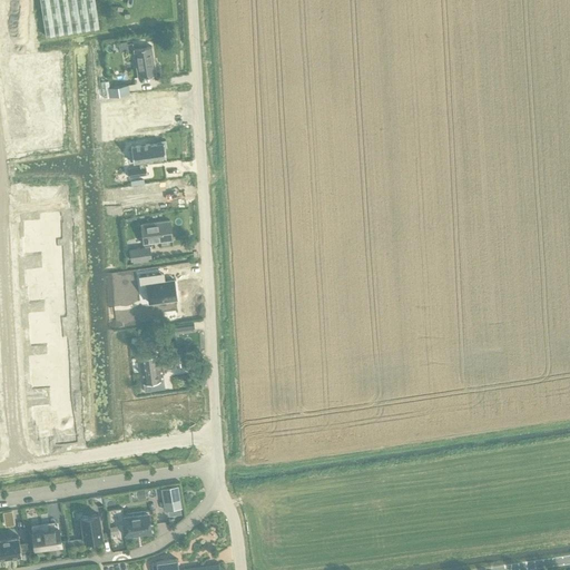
[(13,0),(13,8),(29,9),(28,16),(43,17),(43,9),(39,9),(39,0),(13,0)]
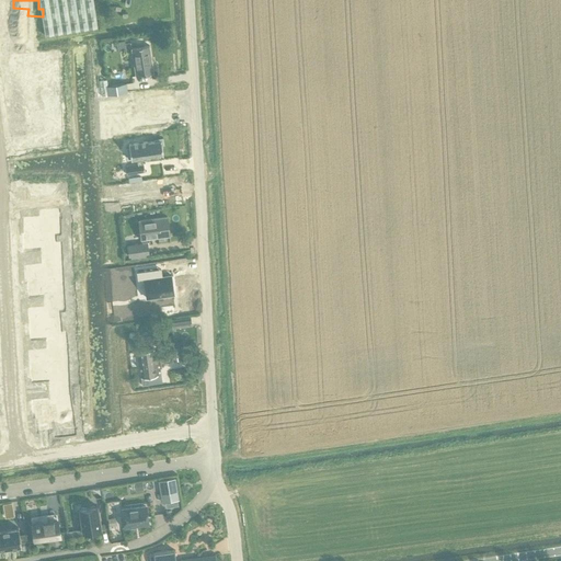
[(153,72),(149,45),(130,47),(135,75),(153,72)]
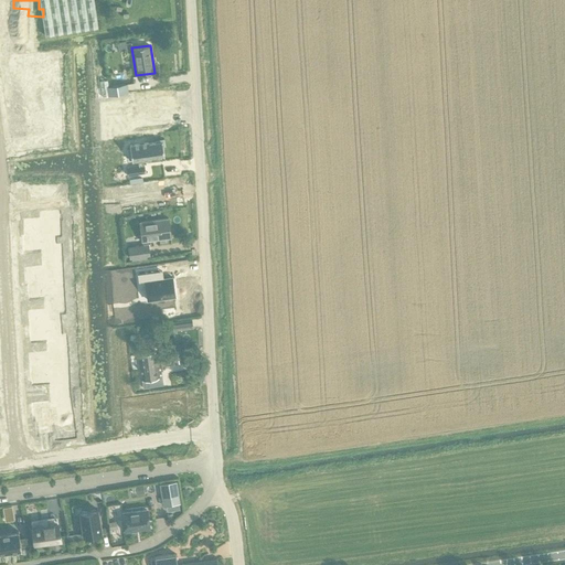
[(108,95),(128,92),(127,84),(108,86),(107,80),(99,81),(103,96),(108,96),(108,95)]
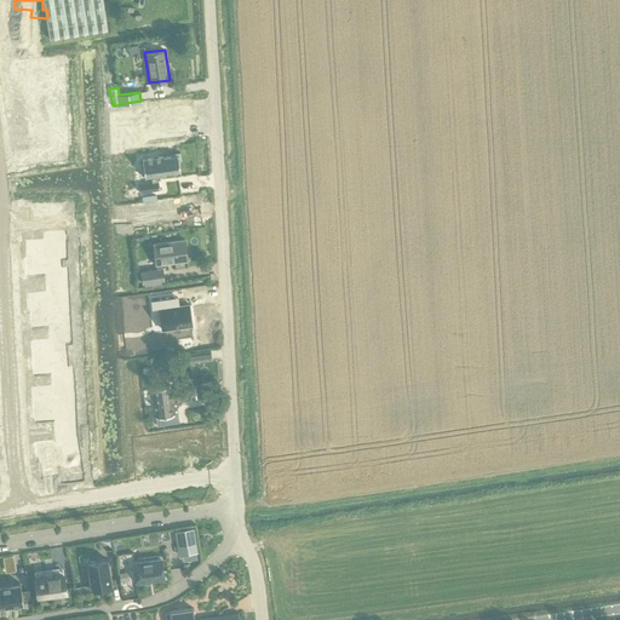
[(42,95),(15,98),(17,113),(34,110),(35,119),(51,115),(50,107),(45,108),(42,95)]
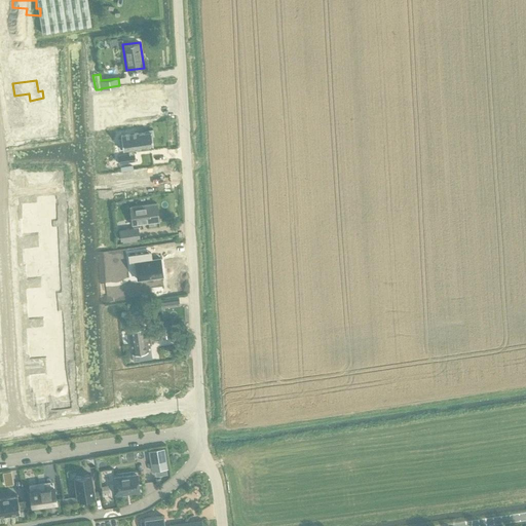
[(110,94),(111,102),(118,101),(120,116),(148,112),(146,95),(134,97),(134,96),(132,96),(130,90),(134,90),(133,89),(110,94)]
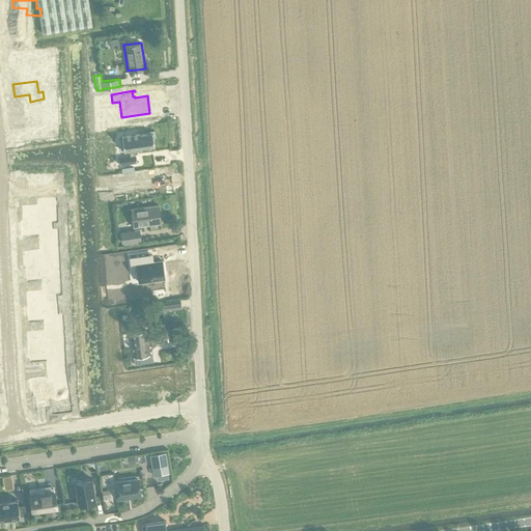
[(17,113),(15,113),(17,122),(19,122),(19,124),(43,120),(40,109),(46,108),(44,101),(30,103),(31,109),(17,112),(17,113)]
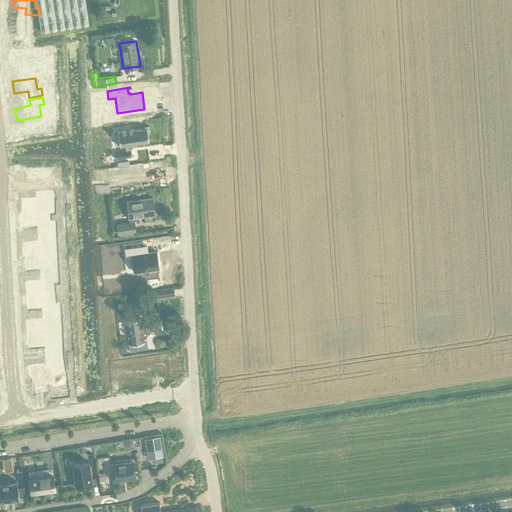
[(18,120),(17,120),(19,132),(34,130),(35,137),(49,135),(48,127),(43,128),(42,116),(41,116),(18,120)]
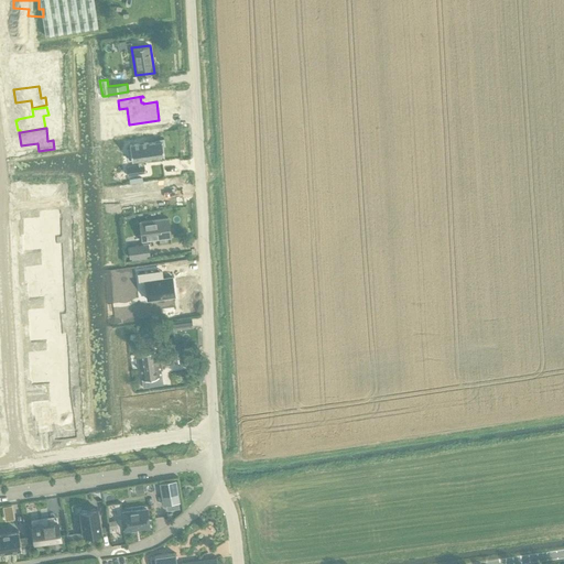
[(126,166),(127,174),(145,172),(144,163),(142,163),(142,160),(151,158),(150,156),(164,154),(162,144),(164,144),(163,138),(154,139),(155,141),(149,142),(148,141),(129,144),(130,147),(127,148),(128,159),(131,158),(132,161),(137,160),(138,164),(126,166)]
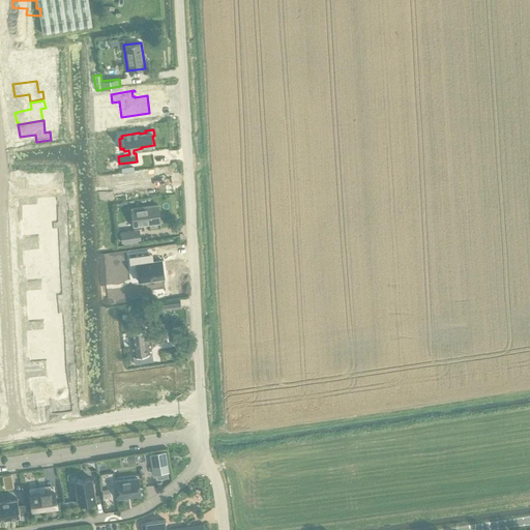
[(39,207),(24,208),(25,221),(50,219),(49,207),(53,207),(53,199),(39,200),(39,207)]
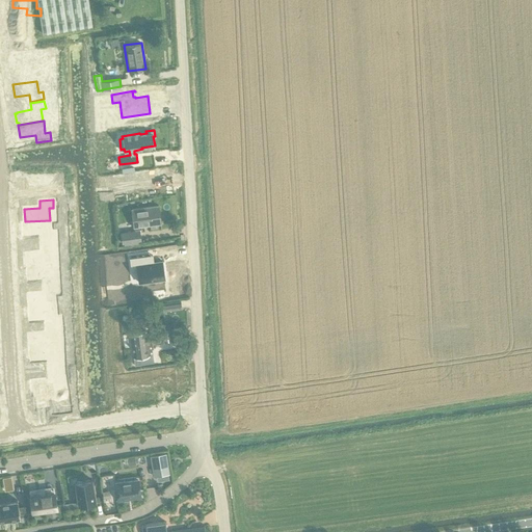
[(158,205),(131,209),(133,227),(134,227),(138,225),(160,222),(158,205)]
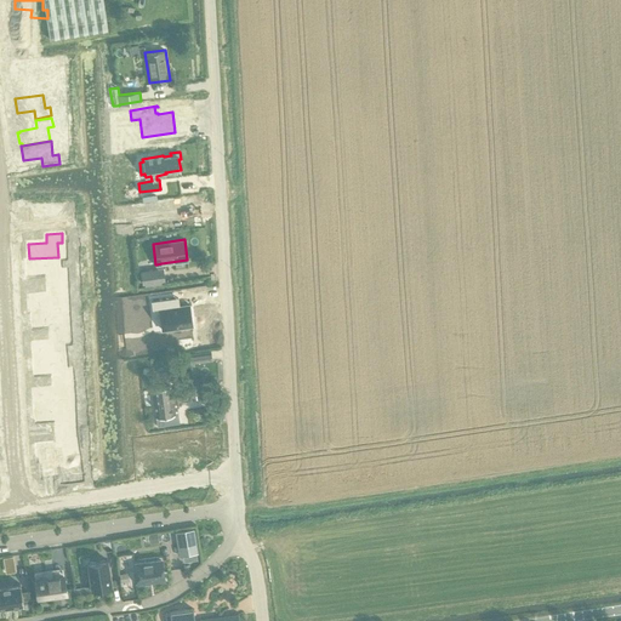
[(29,260),(27,260),(28,271),(30,271),(30,273),(47,273),(49,280),(64,280),(64,271),(58,271),(58,257),(29,258),(29,260)]
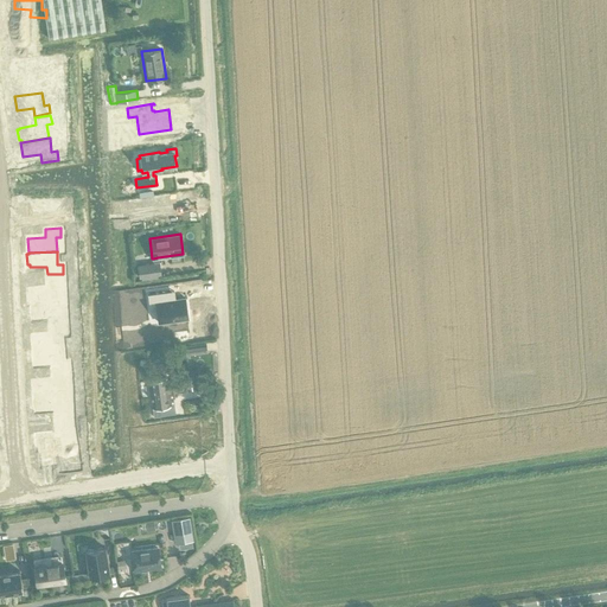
[(159,261),(138,264),(139,278),(160,274),(159,261)]
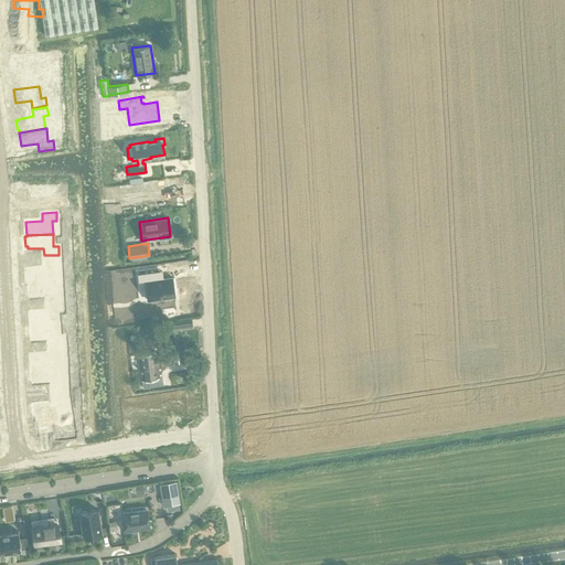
[(29,270),(27,270),(28,280),(30,280),(30,283),(55,281),(54,268),(60,268),(59,259),(44,260),(44,268),(29,269),(29,270)]
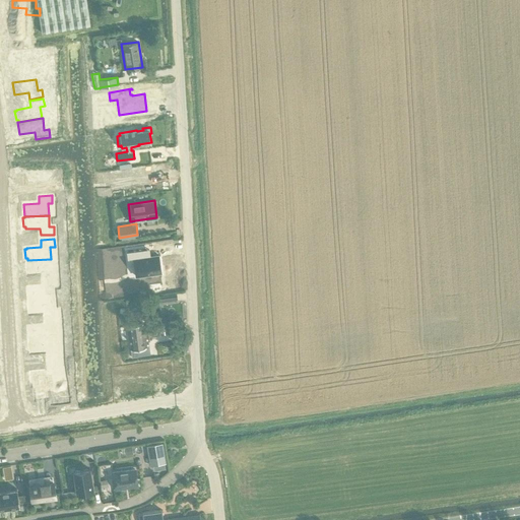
[(146,249),(127,252),(129,265),(134,265),(136,275),(160,272),(158,254),(149,256),(149,254),(147,255),(146,249)]
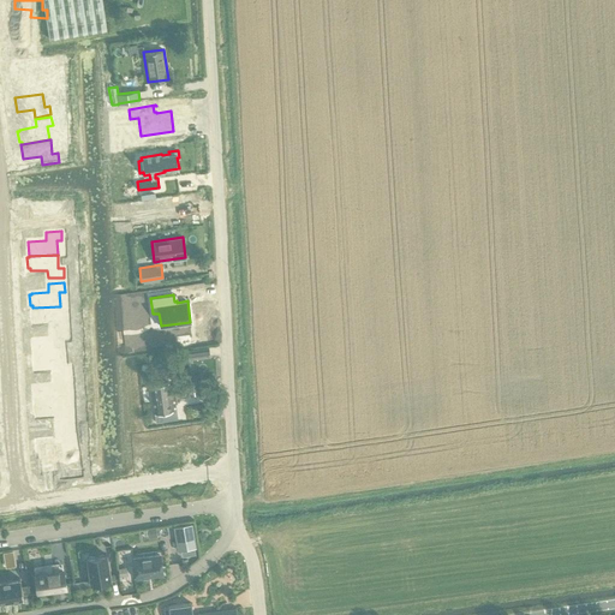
[(60,306),(33,308),(33,322),(51,322),(51,329),(66,329),(66,320),(60,320),(60,306)]
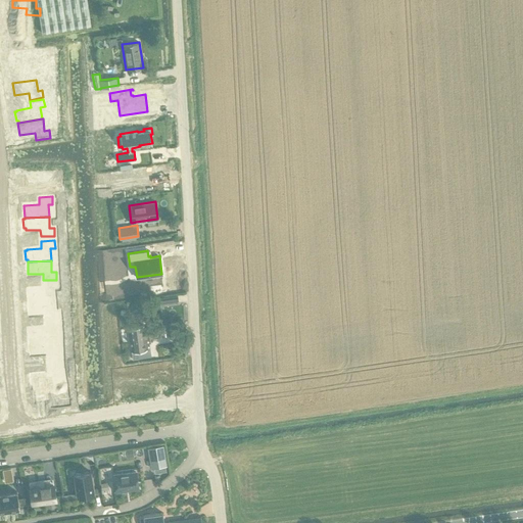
[(44,288),(29,289),(29,302),(54,300),(53,289),(57,289),(57,281),(43,282),(44,288)]
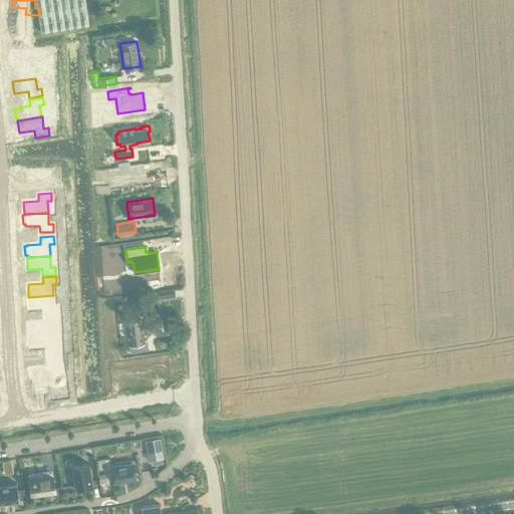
[(176,298),(175,290),(157,292),(158,300),(176,298)]
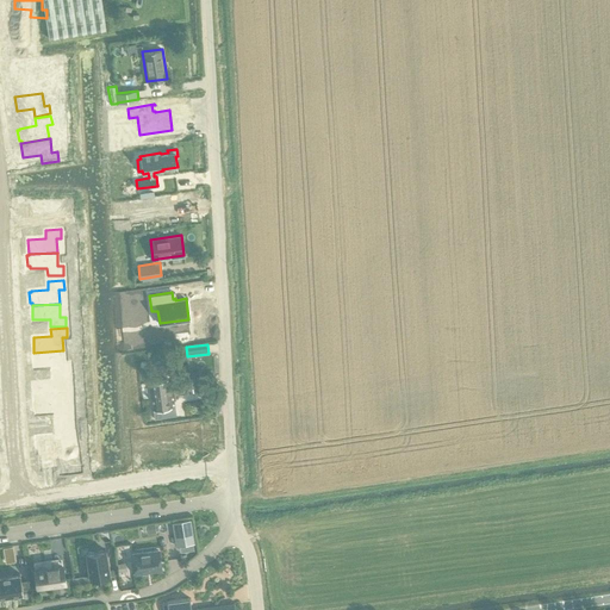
[(63,350),(33,353),(35,367),(53,366),(53,374),(69,373),(68,365),(63,365),(63,350)]
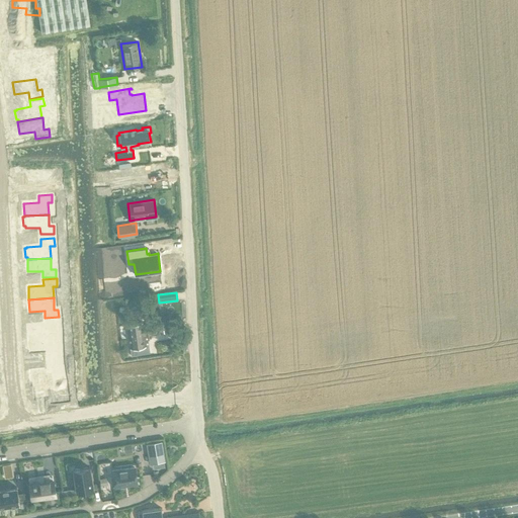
[(30,328),(28,329),(29,338),(31,337),(31,339),(55,338),(54,326),(59,326),(59,318),(45,319),(46,326),(30,327),(30,328)]
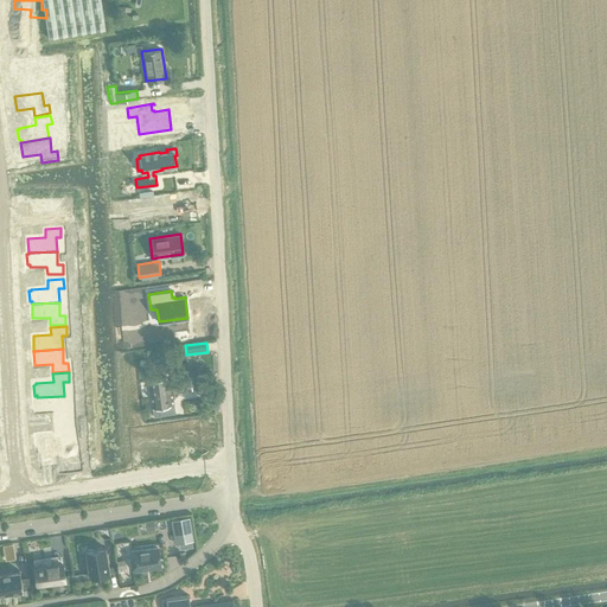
[(167,377),(148,379),(152,408),(153,408),(154,416),(160,416),(159,408),(170,406),(171,406),(170,398),(173,398),(174,398),(174,393),(192,390),(191,377),(167,381),(167,377)]
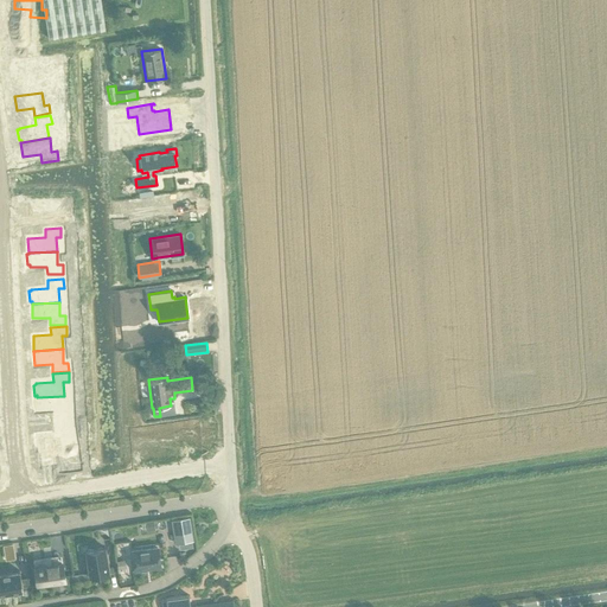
[(64,396),(37,397),(38,413),(55,411),(55,420),(71,419),(70,409),(65,409),(64,396)]
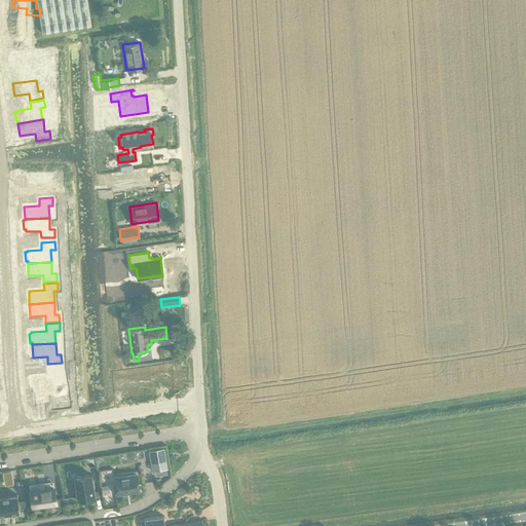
[(34,379),(32,379),(33,388),(35,388),(36,389),(59,385),(58,374),(62,374),(61,366),(47,368),(48,375),(34,377),(34,379)]
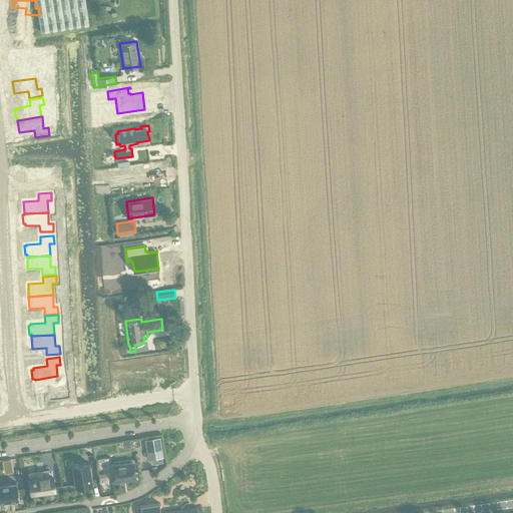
[(58,376),(34,380),(36,393),(51,391),(52,398),(66,396),(64,388),(60,388),(58,376)]
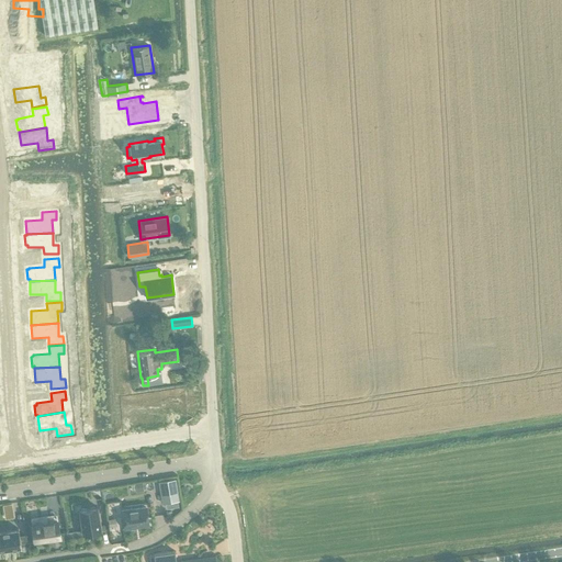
[(159,480),(163,503),(178,499),(175,478),(159,480)]
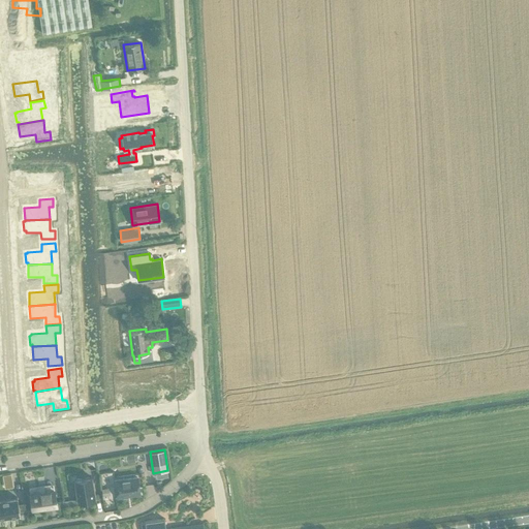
[(91,476),(74,479),(75,490),(76,496),(78,503),(95,500),(99,500),(98,493),(94,494),(91,476)]
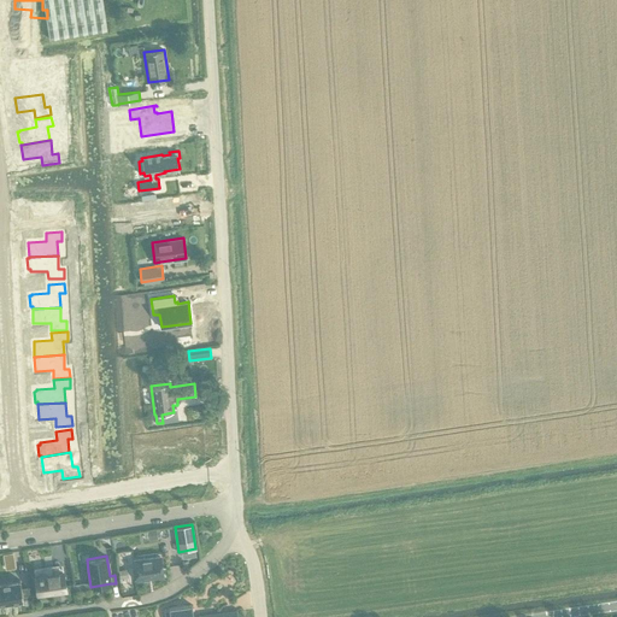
[(137,580),(163,576),(160,556),(134,559),(137,580)]
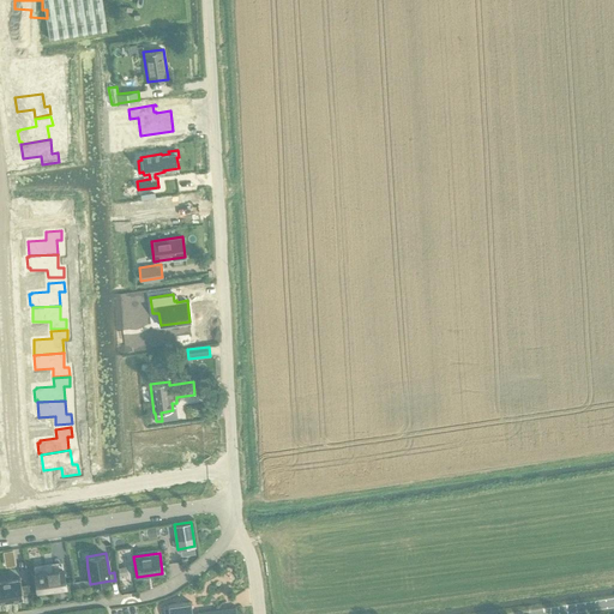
[(37,591),(66,588),(62,567),(42,571),(42,570),(38,571),(35,572),(37,591)]
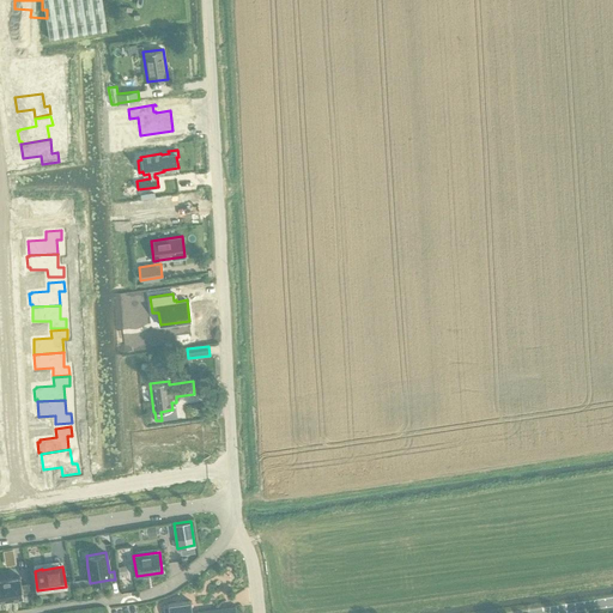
[(0,600),(22,596),(23,598),(19,576),(0,578),(0,600)]
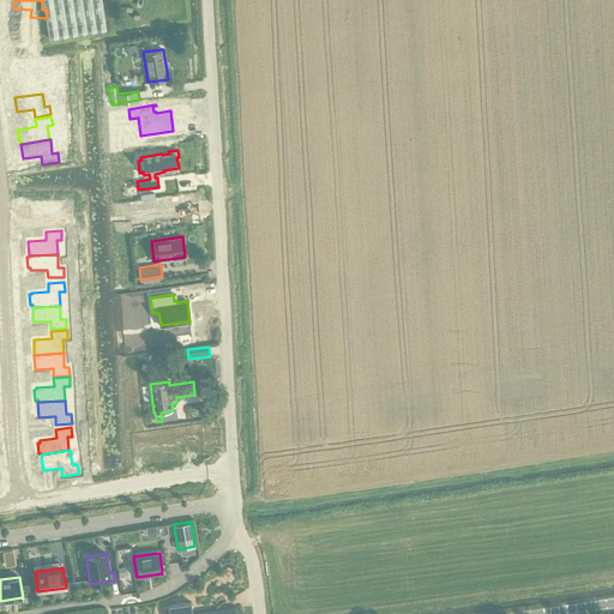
[(168,606),(163,606),(163,613),(236,613),(236,606),(235,606),(235,607),(192,613),(191,601),(168,605),(168,606)]
